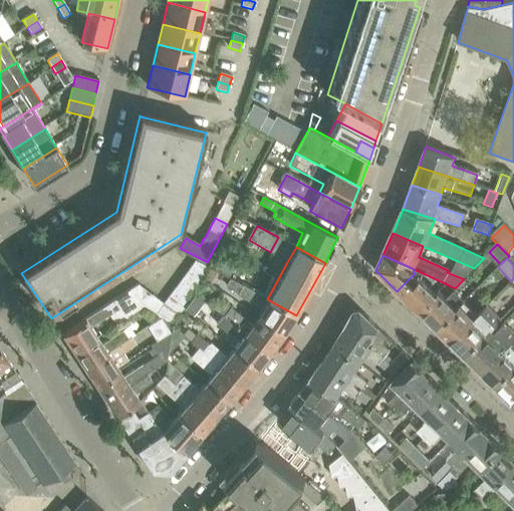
[(195,261),(189,270),(206,283),(214,271),(208,268),(195,261)]
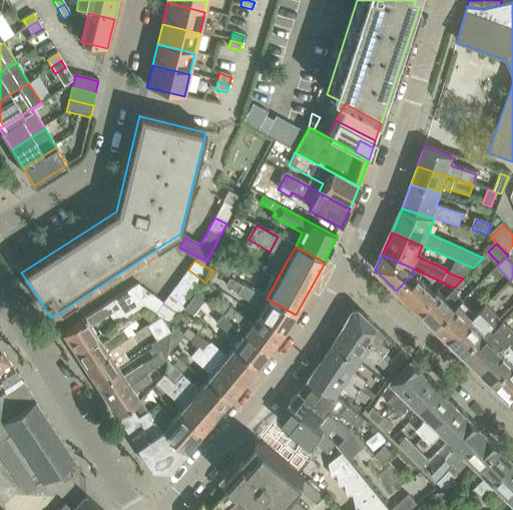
[(414,273),(396,291),(418,312),(437,293),(420,277),(422,273),(413,269),(412,272),(414,273)]
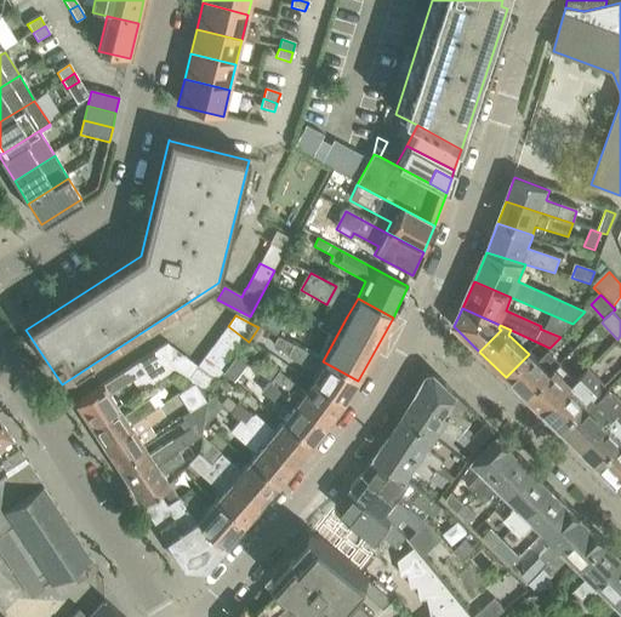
[(240,352),(249,342),(228,326),(220,337),(240,352)]
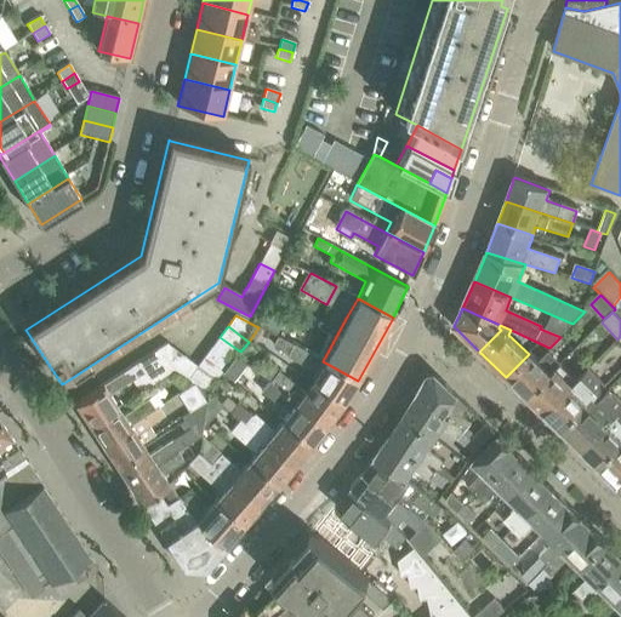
[(220,337),(212,348),(233,363),(237,358),(240,352),(220,337)]
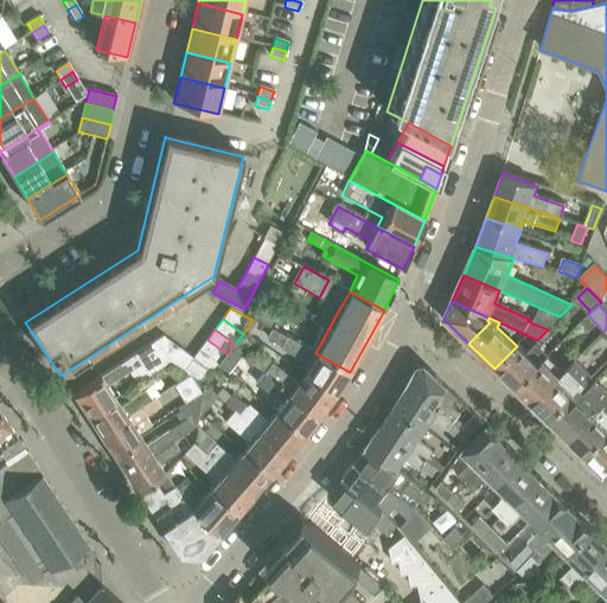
[(334,396),(350,372),(315,353),(274,331),(268,340),(282,351),(310,366),(304,374),(334,396)]
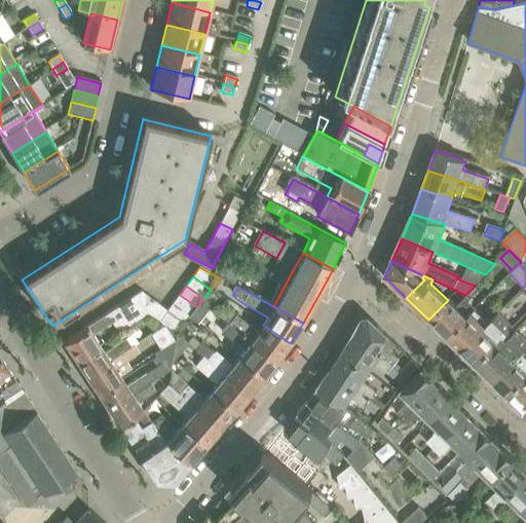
[(116,308),(122,316),(129,328),(141,320),(150,313),(160,322),(166,312),(167,310),(142,292),(116,308)]
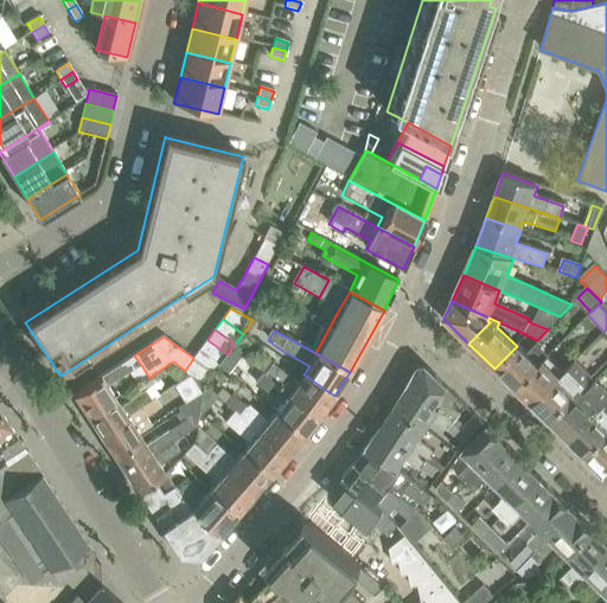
[(208,340),(200,350),(219,365),(228,354),(208,340)]
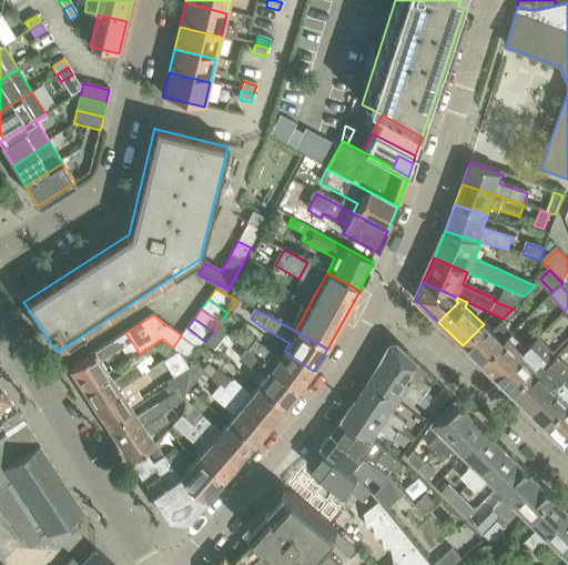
[(484,324),(463,345),(482,365),(511,334),(501,324),(494,332),(485,323),(484,324)]
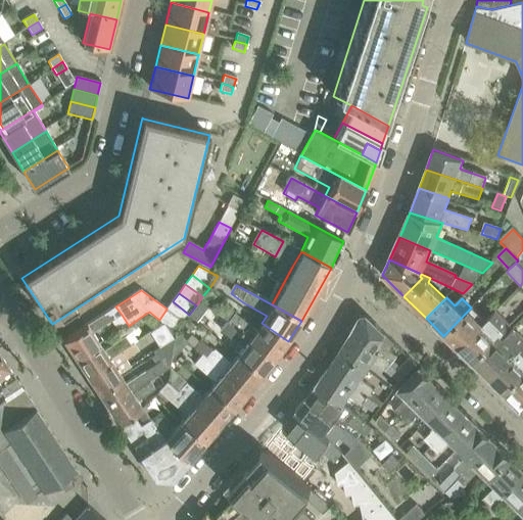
[(183,324),(188,317),(189,315),(173,301),(167,309),(165,311),(183,324)]
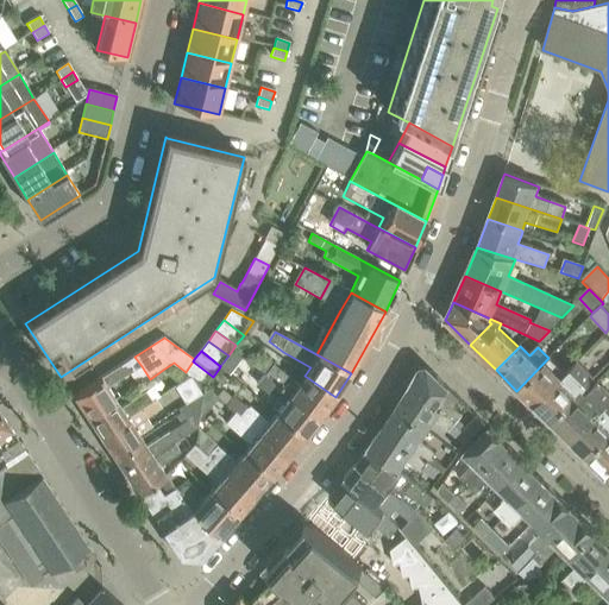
[(220,366),(219,369),(228,377),(242,359),(232,351),(228,355),(220,366)]
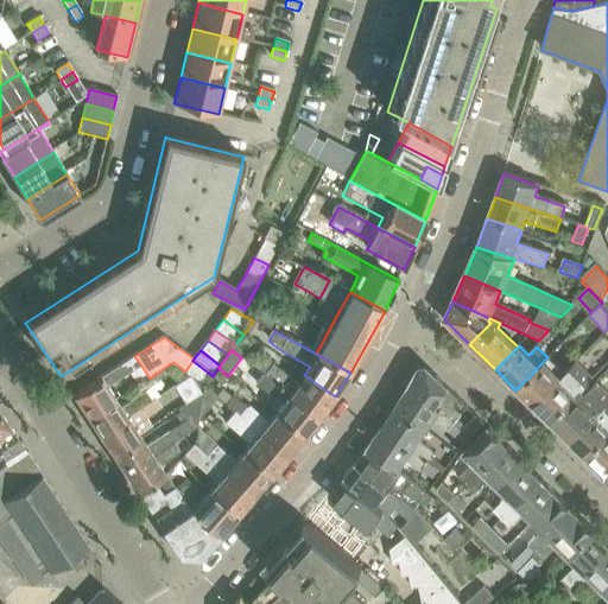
[(249,364),(263,375),(318,419),(335,396),(304,375),(297,385),(279,370),(258,355),(249,364)]
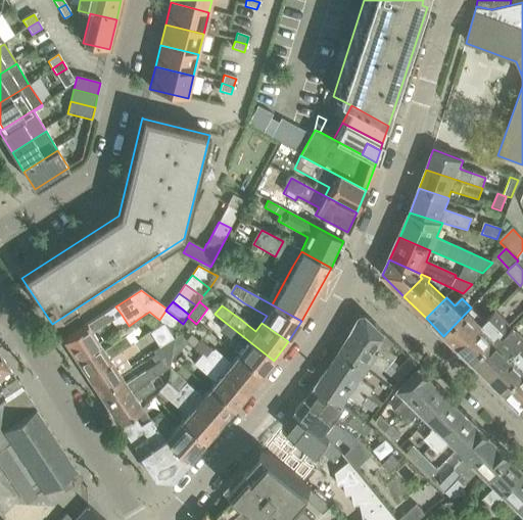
[(64,340),(63,341),(74,357),(76,360),(99,344),(93,333),(122,315),(115,306),(64,340)]
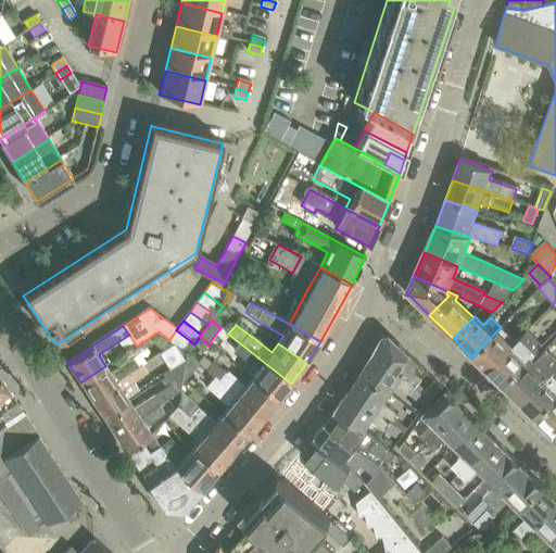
[(487,372),(516,341),(501,327),(471,357),(487,372)]
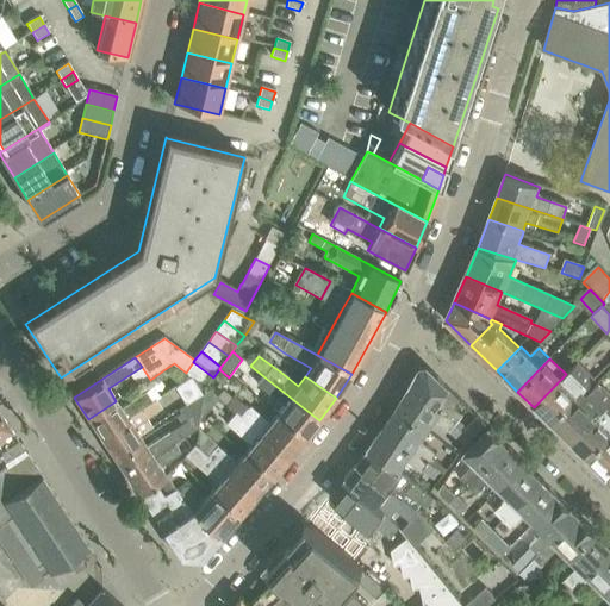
[(213,378),(193,362),(186,373),(191,378),(204,388),(206,386),(213,378)]
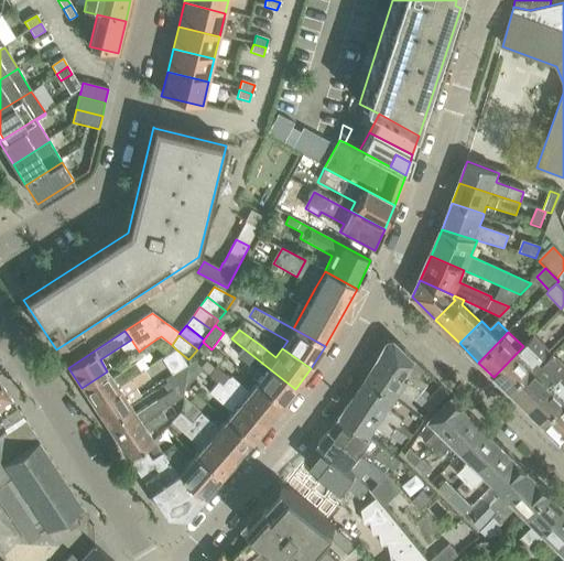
[(176,349),(172,345),(161,336),(151,343),(169,355),(176,349)]
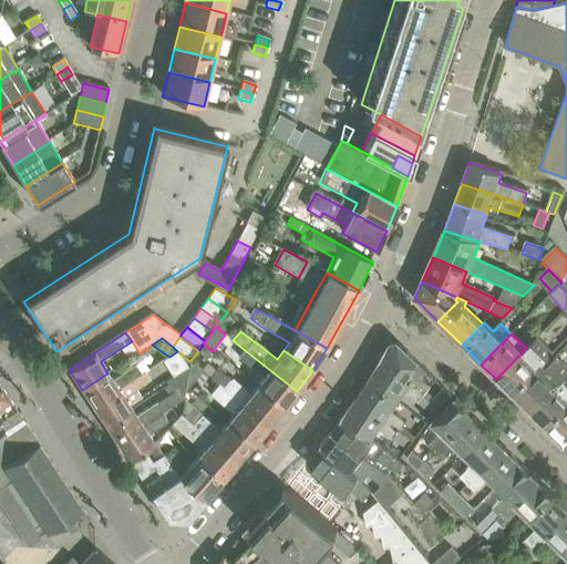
[(526,348),(496,379),(512,396),(545,361),(549,357),(534,340),(526,348)]
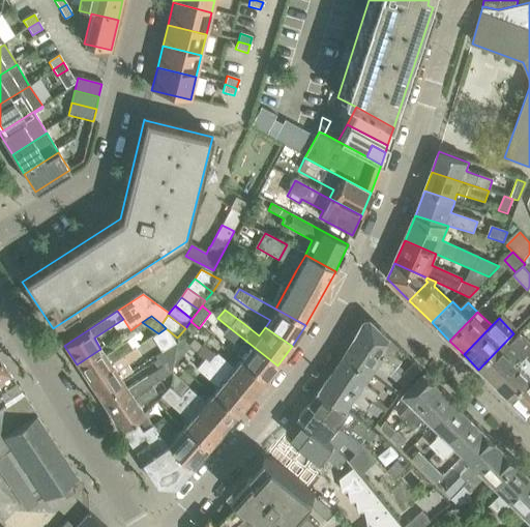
[(364,322),(355,339),(398,369),(399,369),(403,362),(394,356),(400,349),(371,322),(371,321),(364,322)]
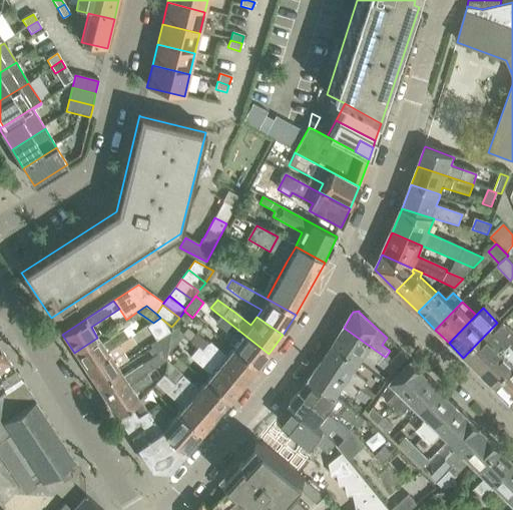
[(221,317),(215,325),(237,342),(231,350),(257,369),(269,354),(221,317)]
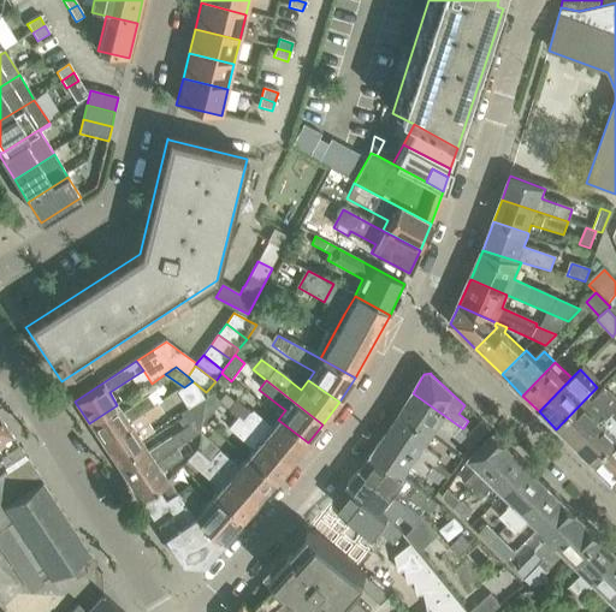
[(189,409),(206,397),(206,392),(193,381),(184,387),(177,392),(183,400),(189,409)]
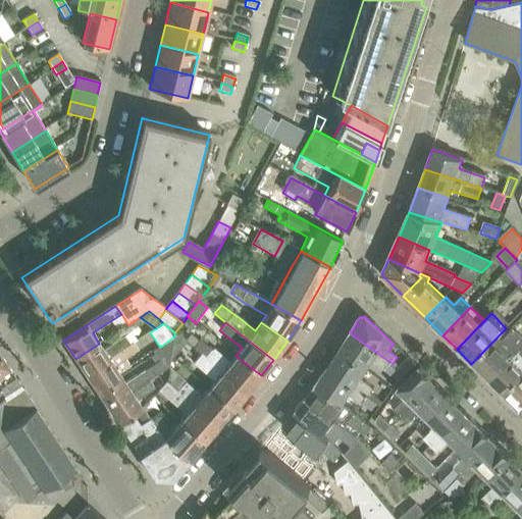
[(188,342),(176,330),(174,332),(174,336),(172,356),(174,357),(188,342)]
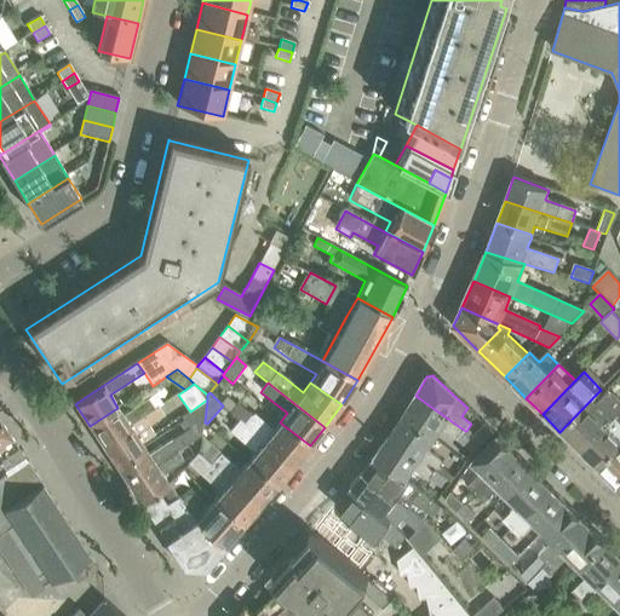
[(596,395),(560,432),(580,452),(619,413),(619,410),(619,407),(604,392),(600,398),(596,395)]
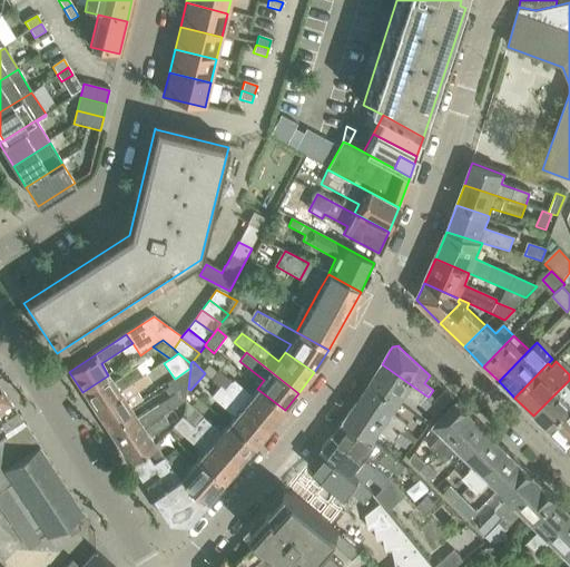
[(371,382),(369,385),(400,408),(401,406),(408,396),(435,419),(440,414),(441,413),(432,406),(425,399),(428,397),(382,364),(371,382)]
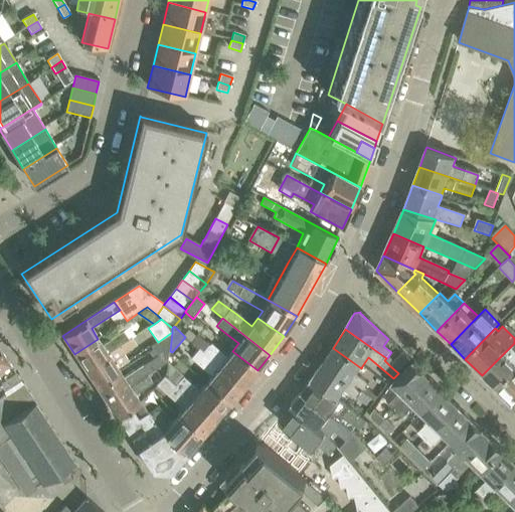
[(98,339),(74,354),(84,369),(129,340),(134,337),(130,330),(104,347),(98,339)]
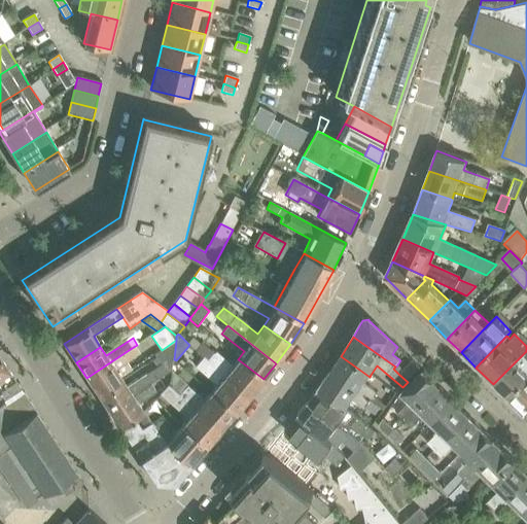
[(173,358),(174,359),(176,340),(162,350),(154,354),(155,355),(156,357),(152,360),(153,361),(157,358),(168,374),(172,372),(173,358)]
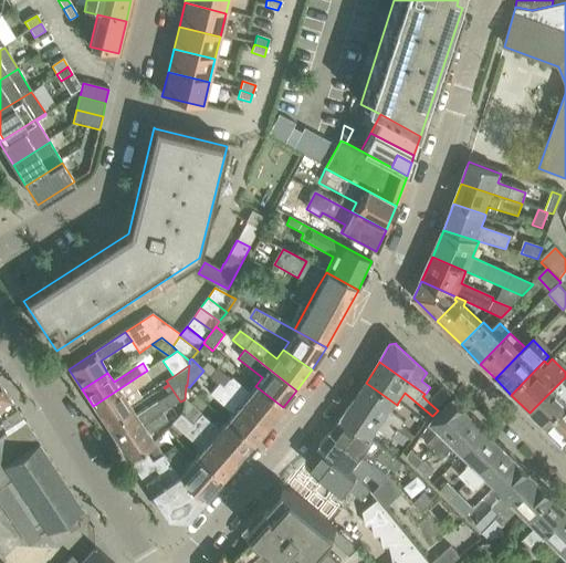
[(210,376),(209,377),(219,386),(266,427),(283,407),(255,386),(250,394),(232,379),(231,381),(217,368),(216,369),(210,376)]
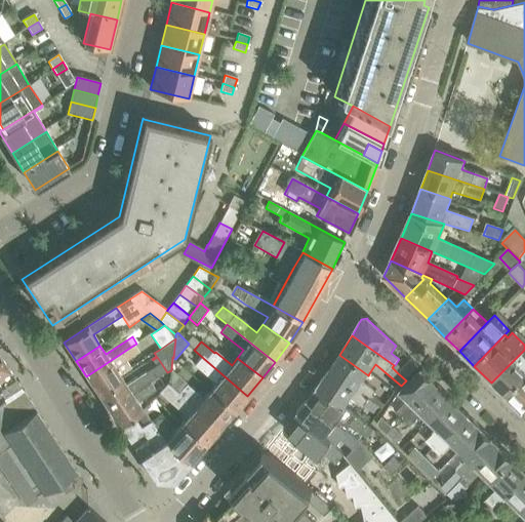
[(136,354),(131,347),(86,376),(96,392),(98,395),(122,379),(120,376),(132,368),(127,361),(136,354)]
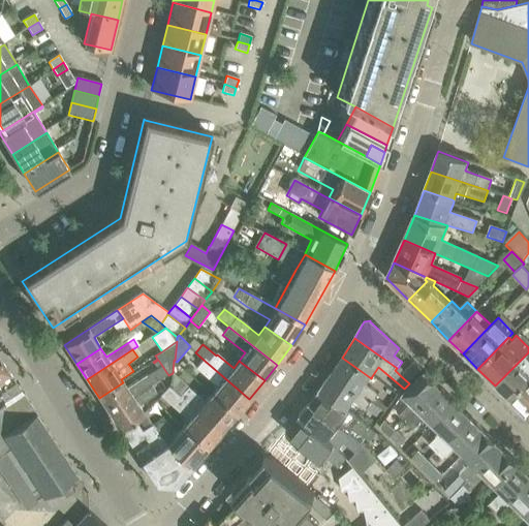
[(528,352),(495,385),(507,398),(528,376),(528,352)]
